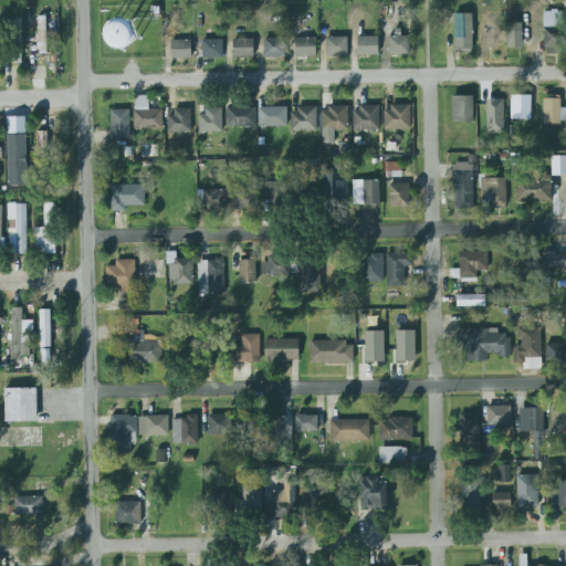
[(544,13),(564,13),(565,46),(558,46),(558,52),(546,52),(546,46),(544,46),(544,13)]
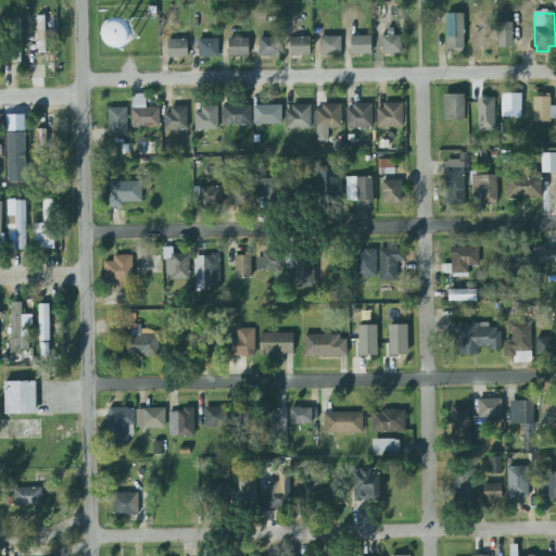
[(464,14),(445,14),(446,49),(464,49),(464,14)]
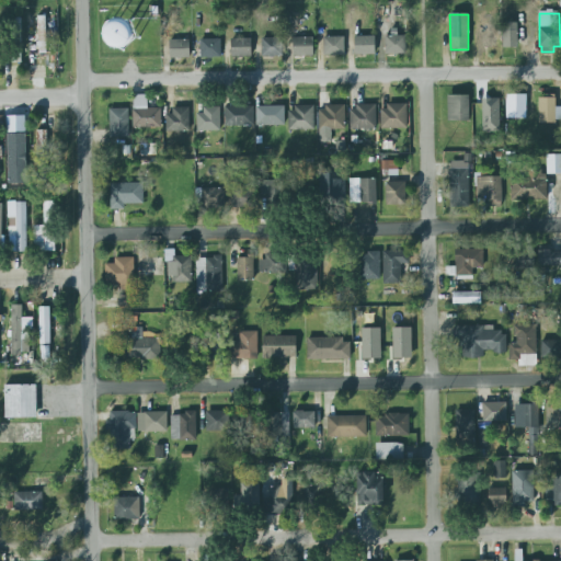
[(45,16),(36,16),(37,53),(46,53),(45,16)]
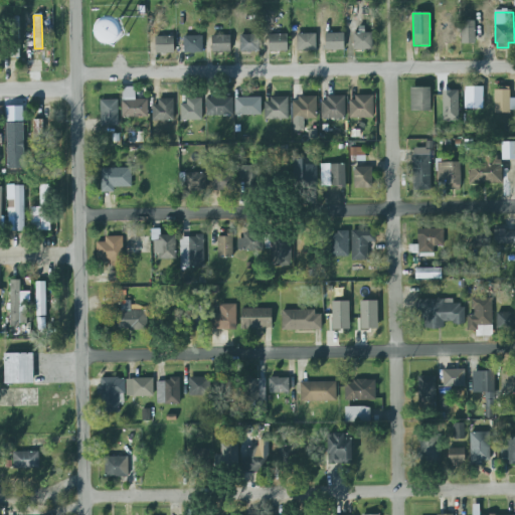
[(19,17),(10,17),(9,57),(18,57),(19,17)]
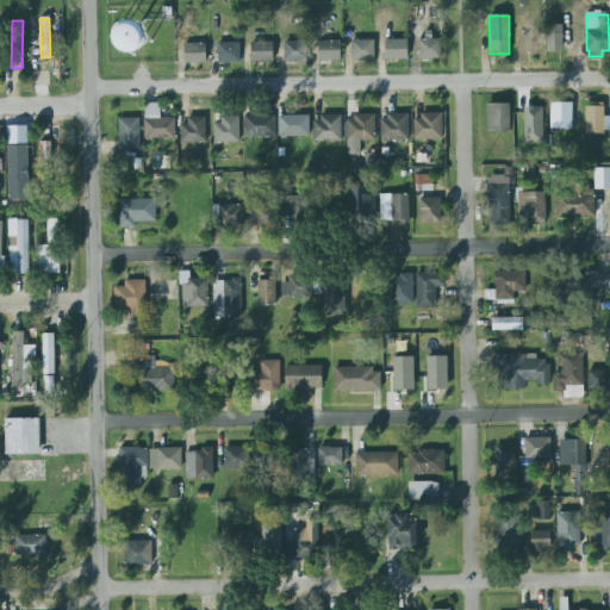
[(546,53),(562,53),(562,25),(547,24),(546,53)]
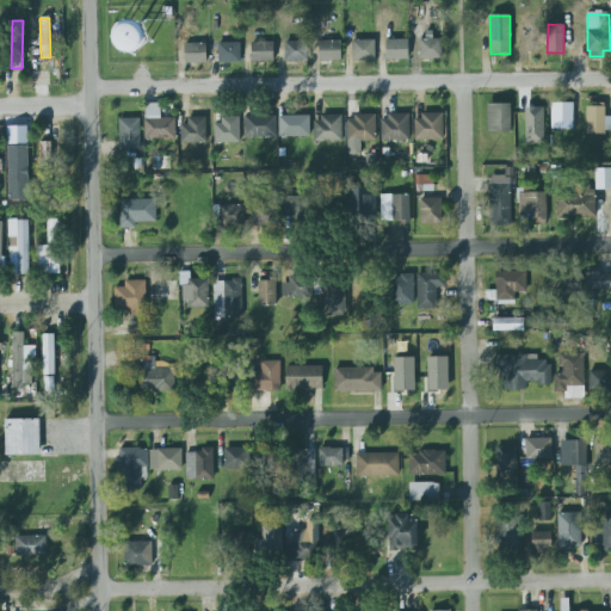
[(539,29),(522,30),(523,53),(541,53),(539,29)]
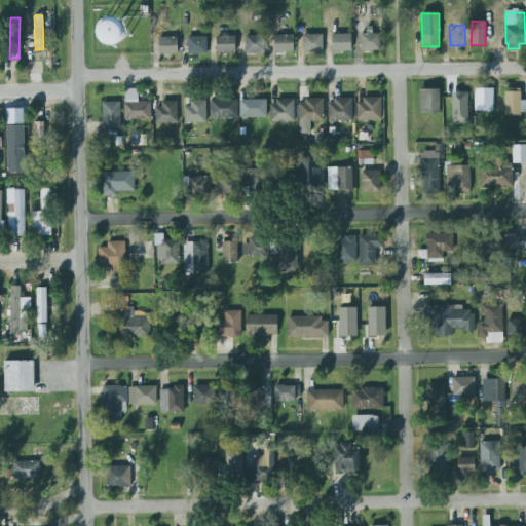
[(380,34),(372,33),(372,27),(366,27),(366,34),(361,34),(361,50),(380,50),(380,34)]
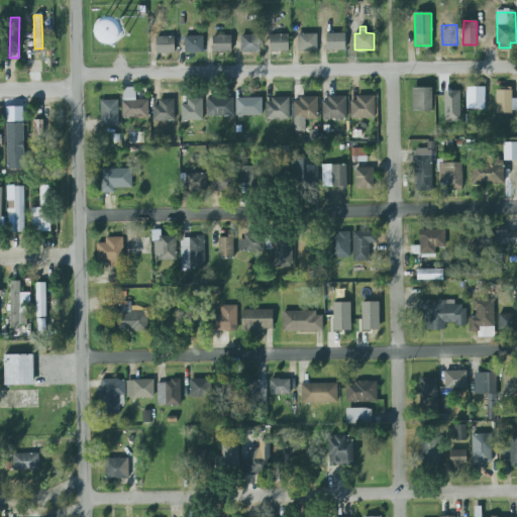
[(317,50),(317,33),(298,34),(299,52),(317,50)]
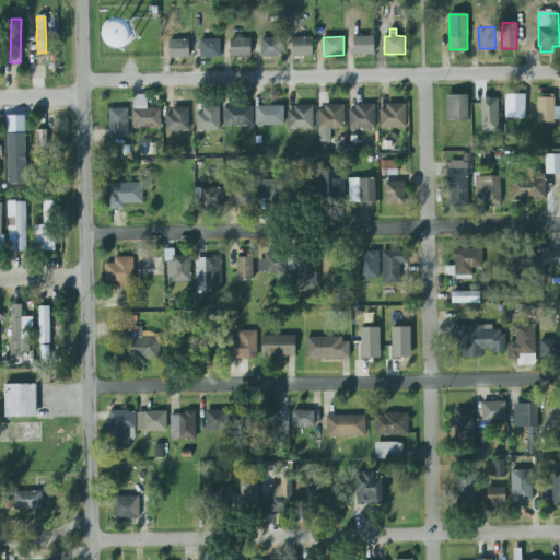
[(374,54),(374,36),(353,36),(354,55),(374,54)]
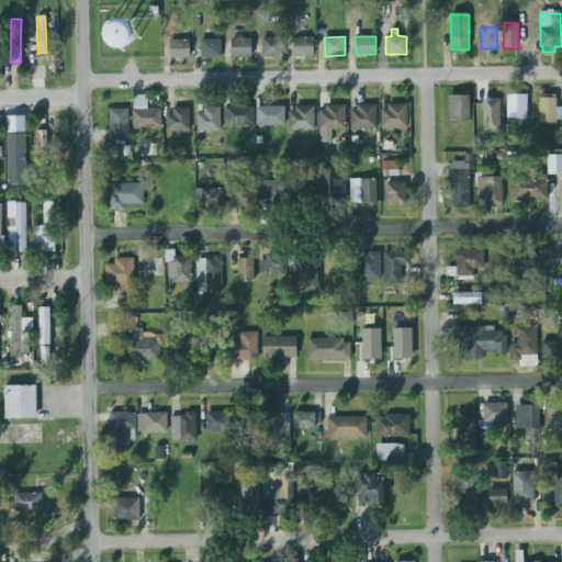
[(261,38),(262,57),(282,57),(282,37),(261,38)]
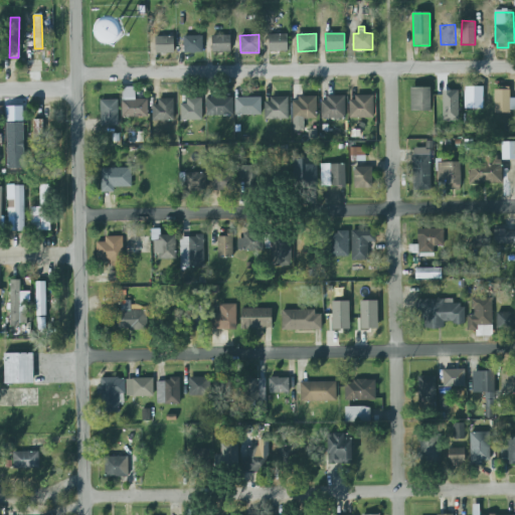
[(288,51),(288,34),(269,34),(269,51),(288,51)]
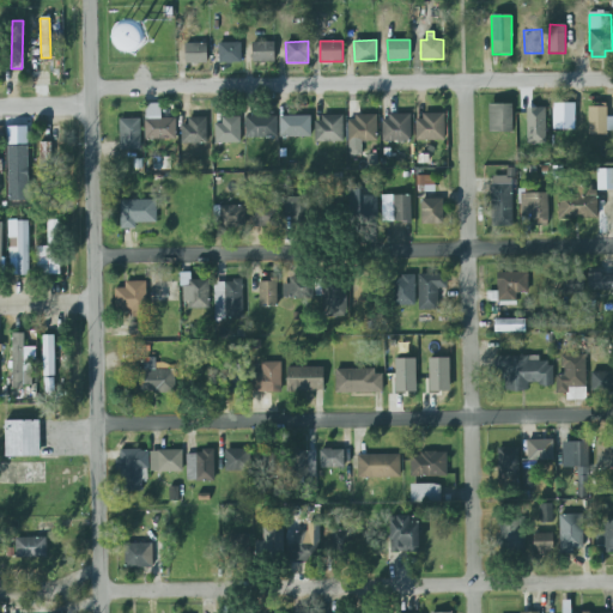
[(186,64),(207,64),(207,43),(184,43),(186,64)]
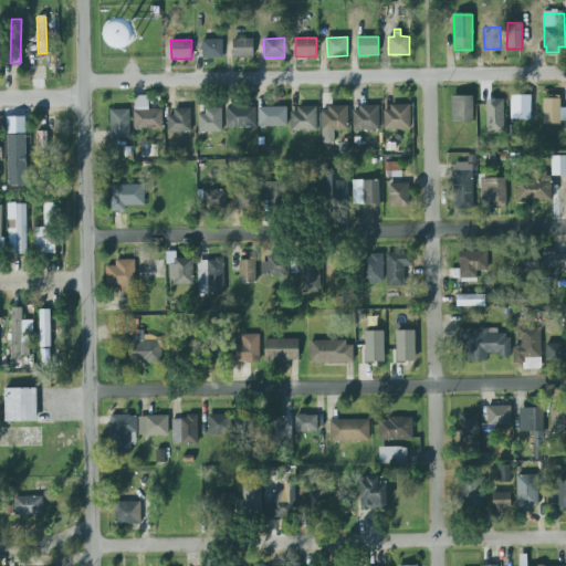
[(223,59),(222,40),(201,40),(202,59),(223,59)]
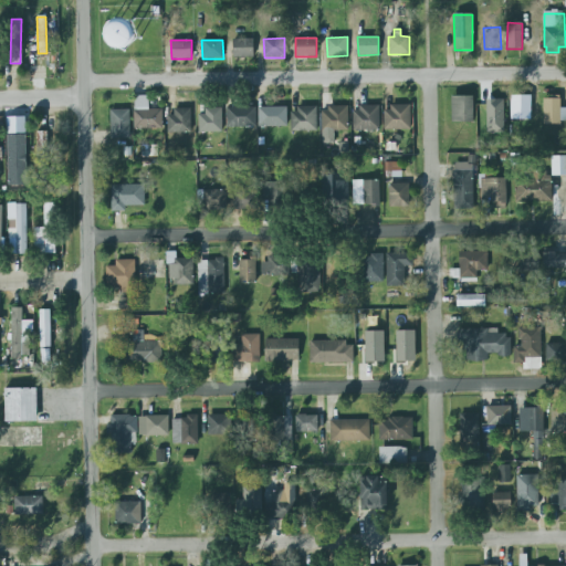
[(253,40),(233,40),(233,58),(253,58),(253,40)]
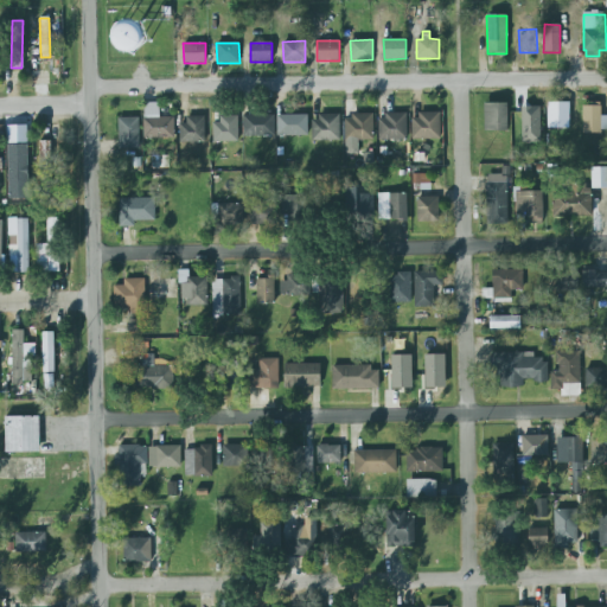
[(159,102),(159,116),(174,116),(174,138),(144,138),(142,116),(144,116),(142,102),(159,102)]
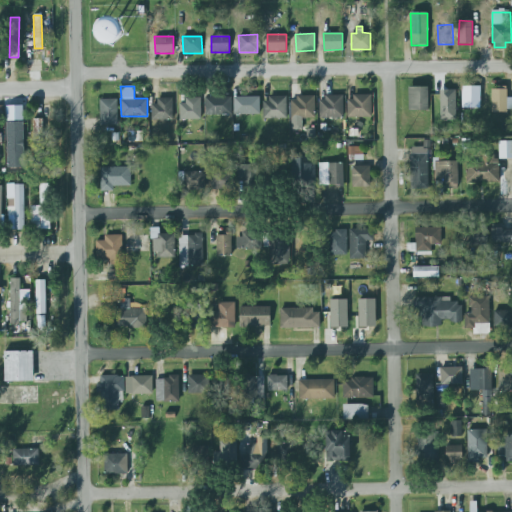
[(408,111),(428,110),(428,87),(408,87),(408,111)]
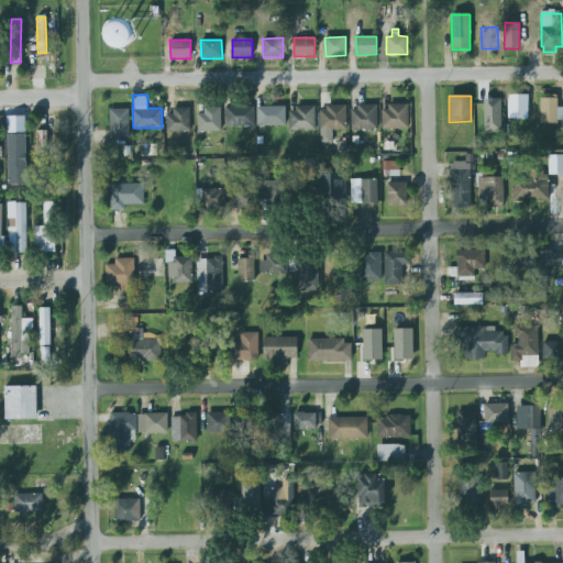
[(540,122),(562,122),(562,108),(556,108),(556,97),(540,97),(540,122)]
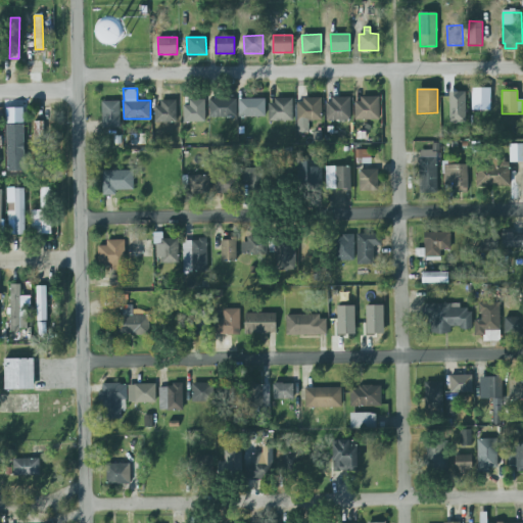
[(490,91),(473,91),(473,110),(489,111),(490,91)]
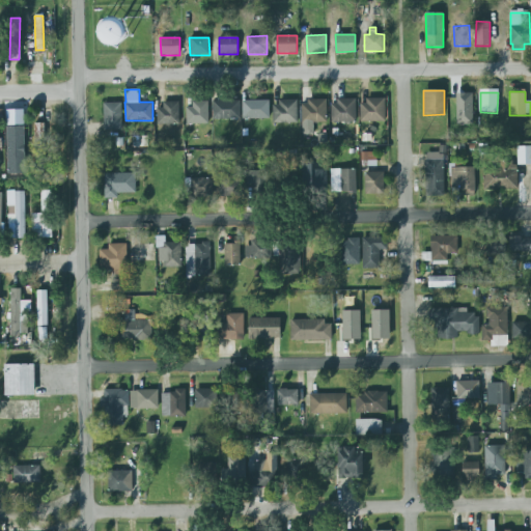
[(472,94),(458,93),(457,124),(472,124),(472,94)]
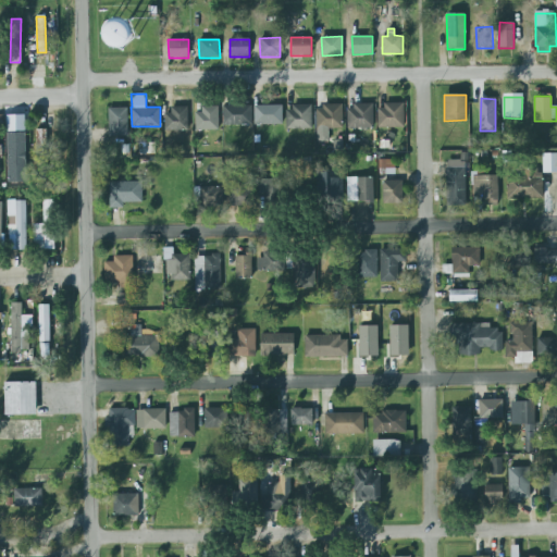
[(323,103),(343,103),(343,128),(329,128),(329,141),(317,141),(317,109),(323,109),(323,103)]
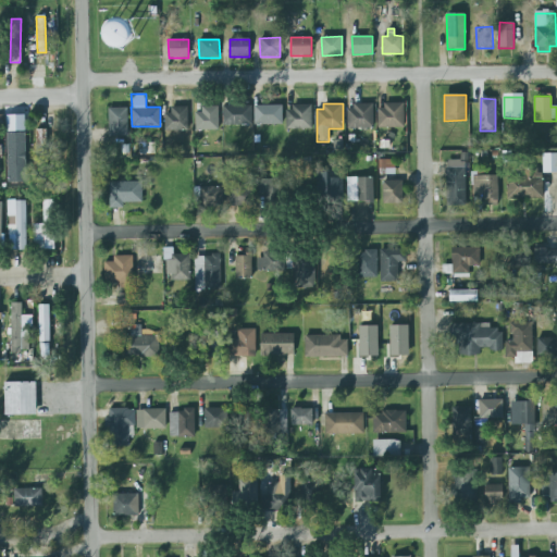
[(223,106),(251,104),(251,124),(223,124),(223,106)]
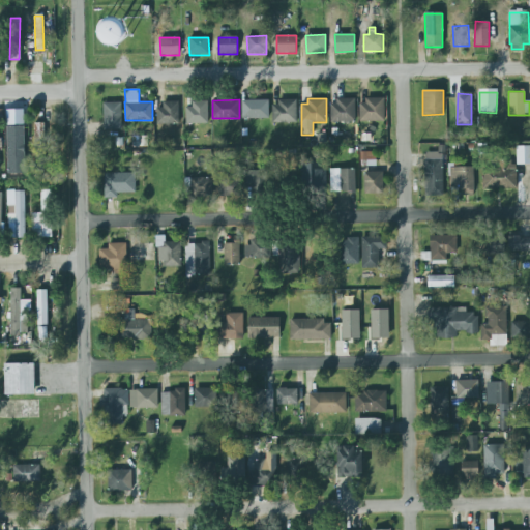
[(330,122),(355,122),(355,99),(330,100),(330,122)]
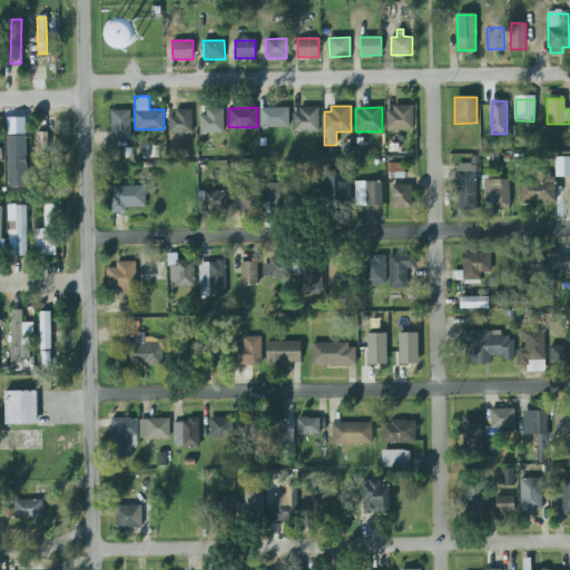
[(413,130),(413,107),(386,107),(386,130),(413,130)]
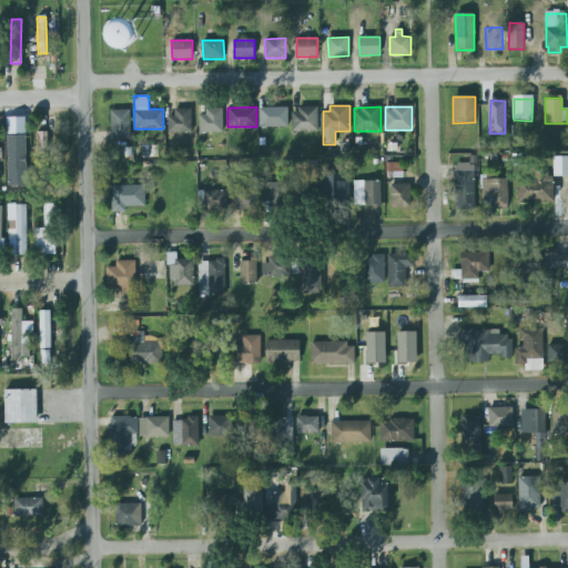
[(205,108),(223,108),(223,132),(200,132),(200,114),(205,114),(205,108)]
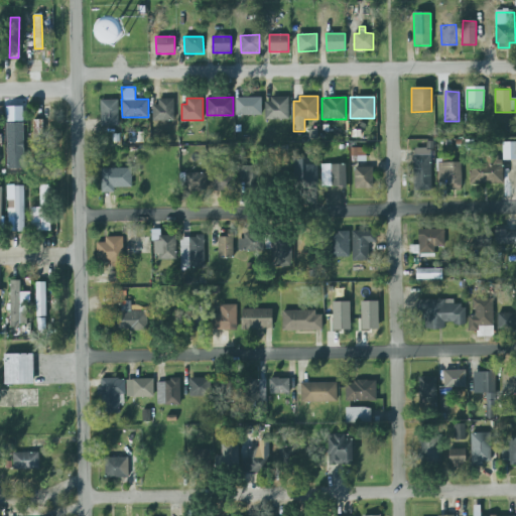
[(262,116),(262,98),(236,98),(236,116),(262,116)]
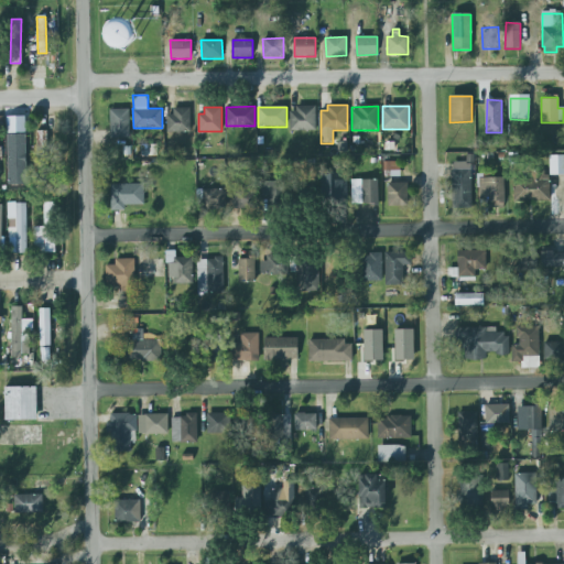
[(315,108),(290,108),(290,131),(316,131),(315,108)]
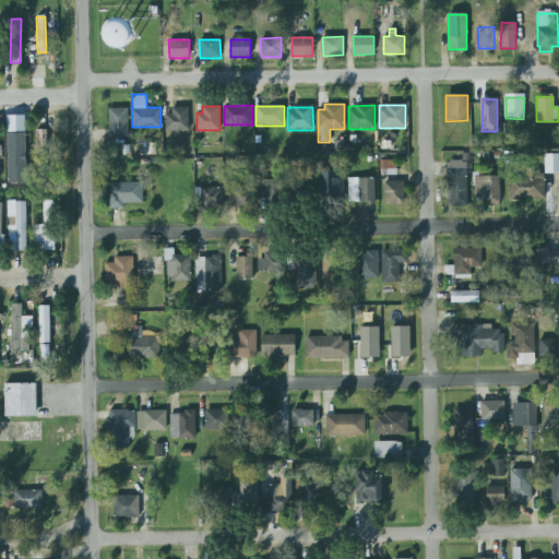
[(128,108),(109,108),(109,138),(128,137),(128,108)]
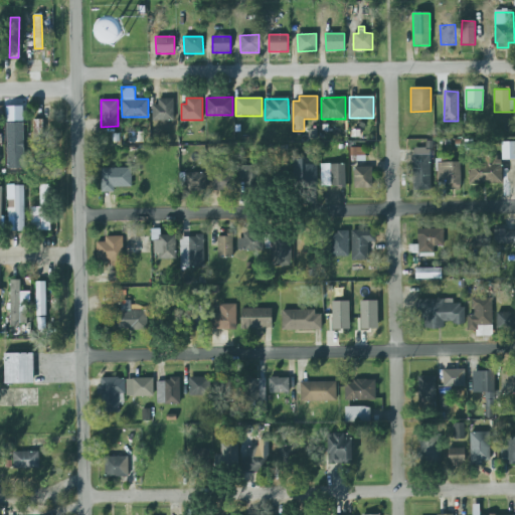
[(152,101),(153,121),(174,121),(173,101),(152,101)]
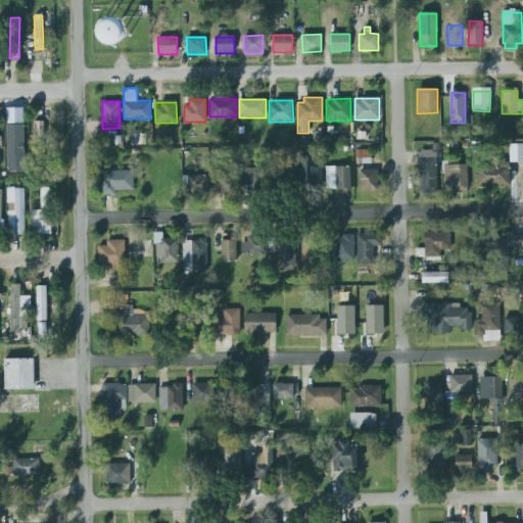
[(22,108),(6,108),(7,124),(24,124),(22,108)]
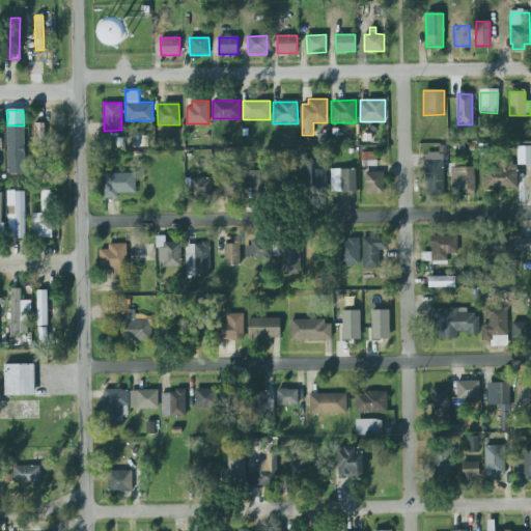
[(46,123),(34,123),(33,169),(44,169),(46,123)]
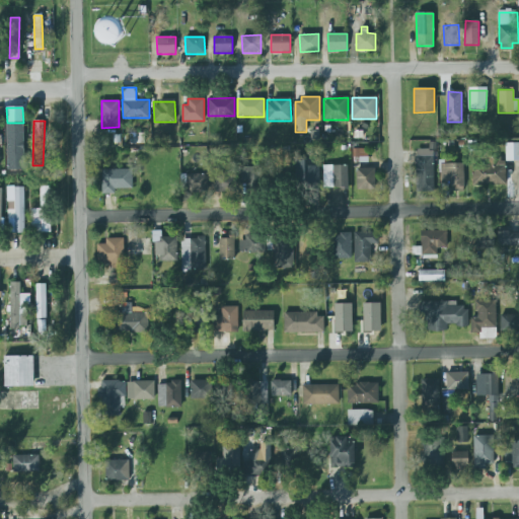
[(10,125),(10,162),(20,162),(20,141),(27,141),(27,123),(19,123),(19,125),(10,125)]
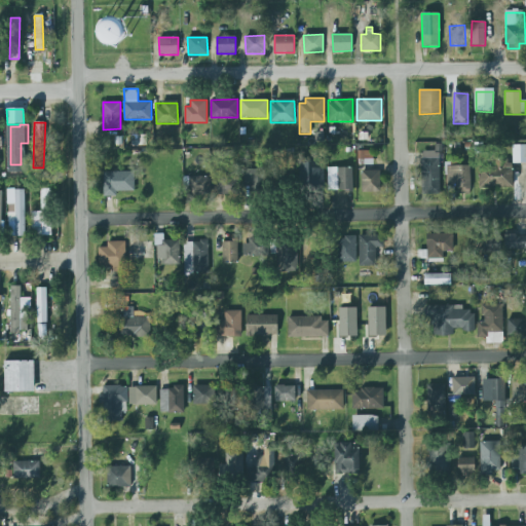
[(436,143),(443,144),(442,151),(439,151),(440,158),(440,193),(421,194),(421,188),(421,171),(421,157),(422,157),(422,150),(435,150),(436,143)]
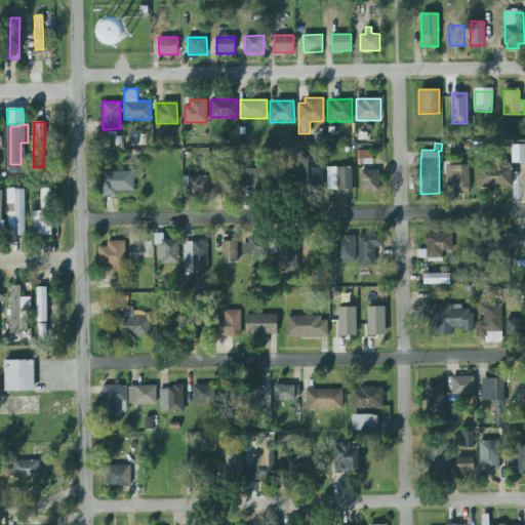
[(512,163),(524,162),(524,144),(512,145),(512,163)]
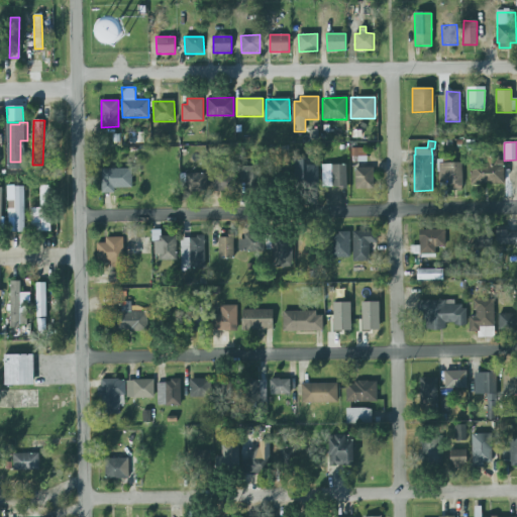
[(471,184),(505,183),(504,166),(503,165),(503,161),(499,161),(499,156),(487,156),(487,159),(471,159),(471,184)]
